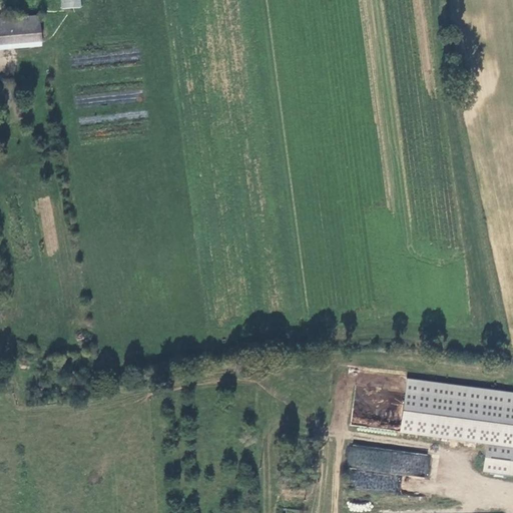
[(81,8),(80,0),(60,0),(61,10),(81,8)]
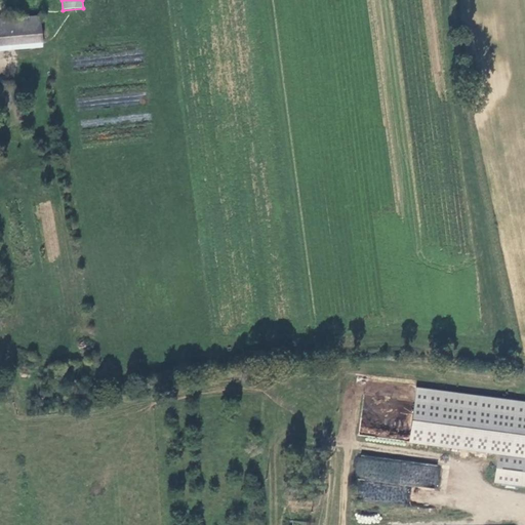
[(0,18),(0,43),(28,42),(29,45),(37,45),(37,40),(44,40),(42,15),(0,18)]
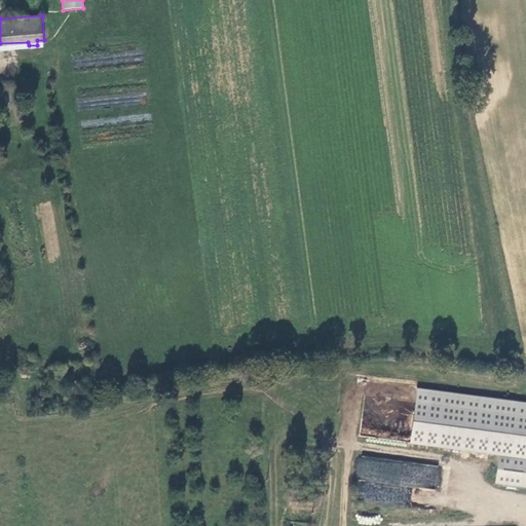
[(21,97),(20,85),(7,86),(8,98),(21,97)]
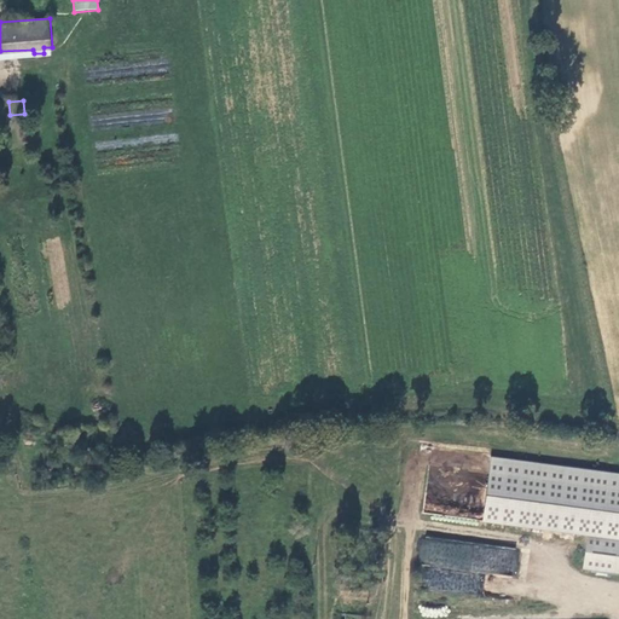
[(618,472),(489,456),(486,473),(481,519),(585,532),(582,565),(618,570),(618,472)]
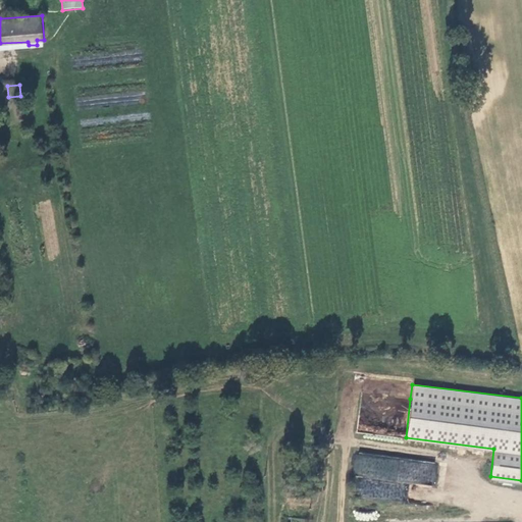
[(408,483),(436,486),(438,461),(356,454),(352,496),(407,501),(408,483)]
